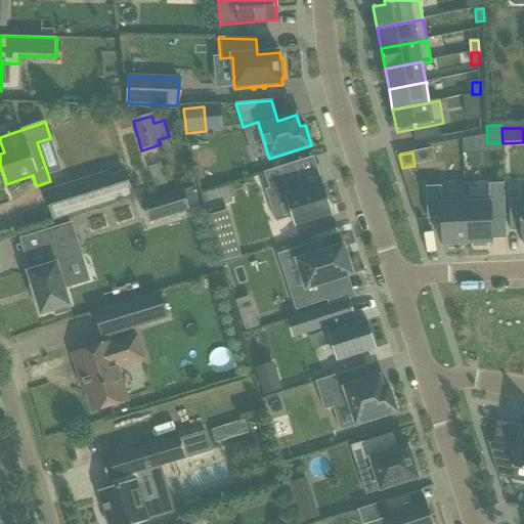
[(303,192),(299,181),(301,180),(295,163),(264,173),(269,190),(281,186),(295,227),(334,215),(324,185),(303,192)]
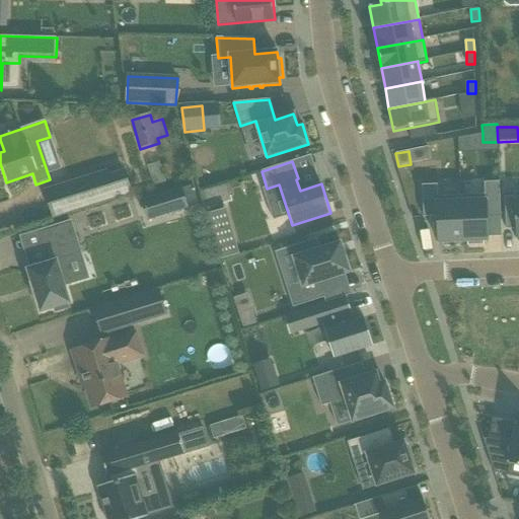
[(54,218),(116,199),(107,174),(106,171),(45,191),(54,218)]
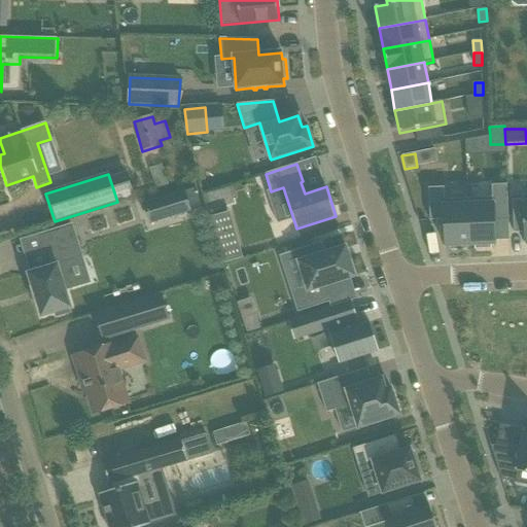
[(492,198),(468,199),(470,246),(476,246),(476,250),(488,250),(488,246),(495,245),(494,218),(508,217),(506,185),(491,185),(492,198)]
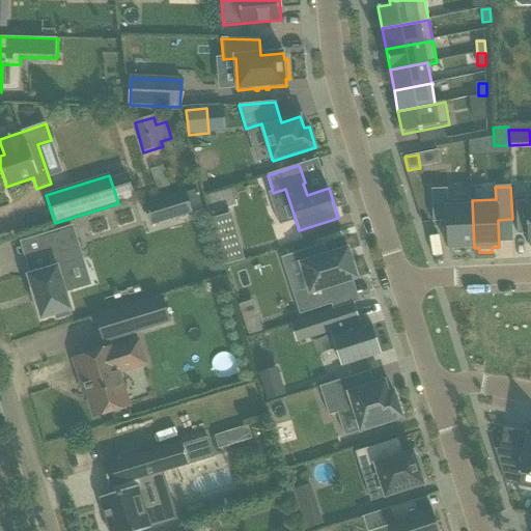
[(469,248),(474,248),(472,200),(448,201),(447,189),(431,190),(434,222),(447,222),(448,249),(456,249),(456,253),(469,253),(469,248)]
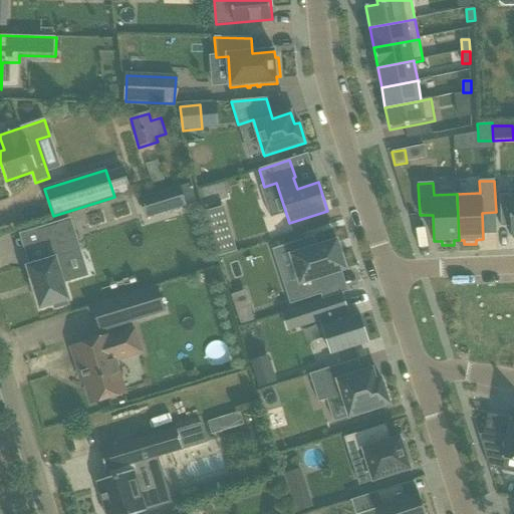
[(162,192),(169,212),(185,207),(179,187),(162,192)]
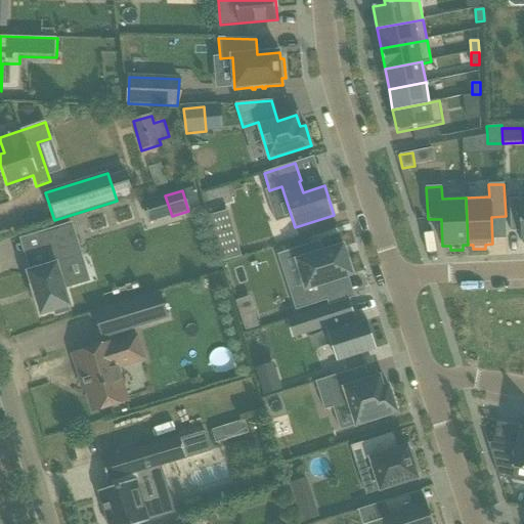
[(521,243),(523,242),(523,194),(519,194),(519,199),(510,200),(511,232),(521,231),(521,243)]
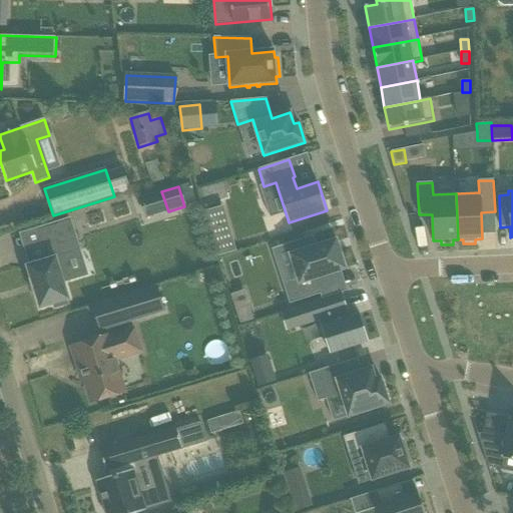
[(63,283),(70,280),(63,257),(79,251),(69,219),(39,229),(48,261),(27,267),(31,281),(35,295),(36,295),(40,309),(53,305),(54,309),(67,305),(66,301),(69,300),(63,283)]
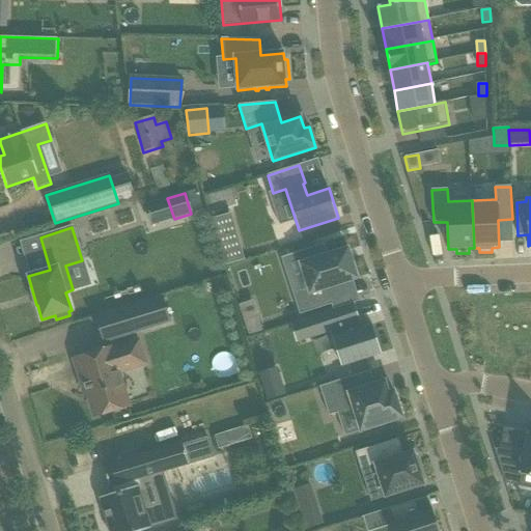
[(223,255),(242,250),(236,234),(219,239),(223,255)]
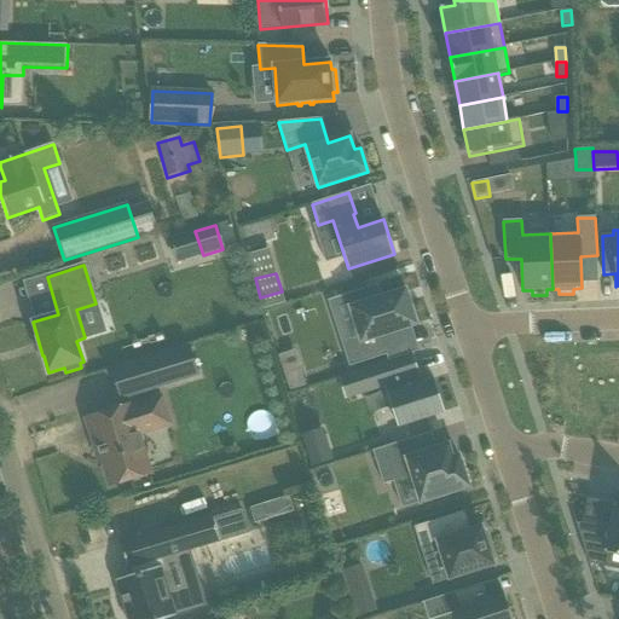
[(381,336),(412,327),(406,306),(409,305),(409,306),(411,306),(405,289),(404,290),(404,291),(382,298),(377,285),(346,295),(360,340),(342,346),(350,368),(387,356),(381,336)]
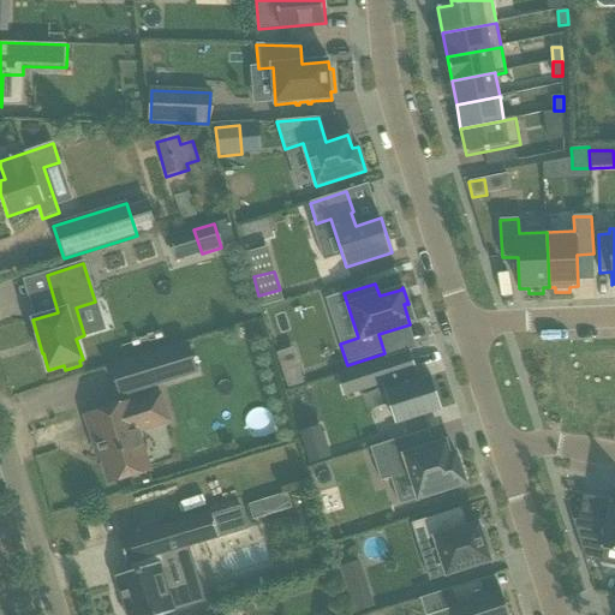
[(185,345),(136,360),(145,388),(195,372),(185,345)]
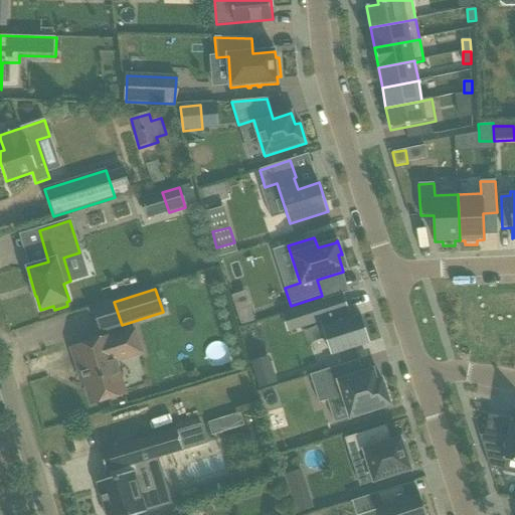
[(349,313),(344,295),(301,309),(307,326),(320,322),(331,356),(370,343),(361,316),(351,320),(348,313),(349,313)]
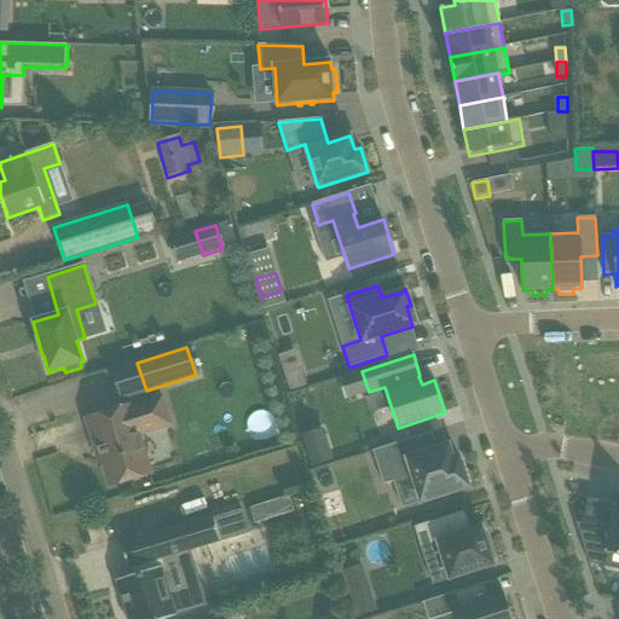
[(306,386),(301,371),(285,376),(290,392),(306,386)]
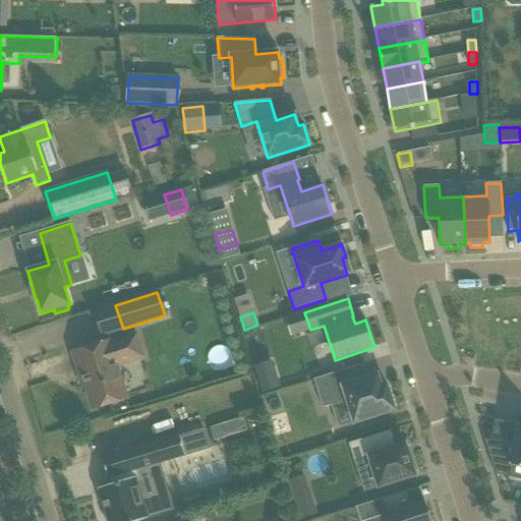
[(93,409),(129,398),(119,366),(143,358),(136,335),(109,343),(109,341),(72,353),(80,378),(82,377),(93,409)]
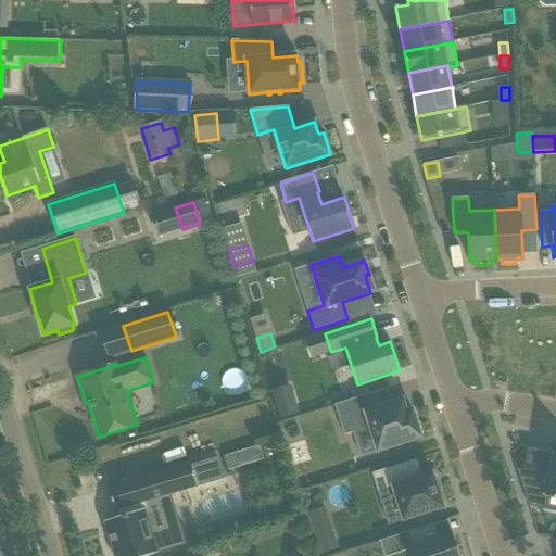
[(270,391),(280,420),(299,414),(289,384),(270,391)]
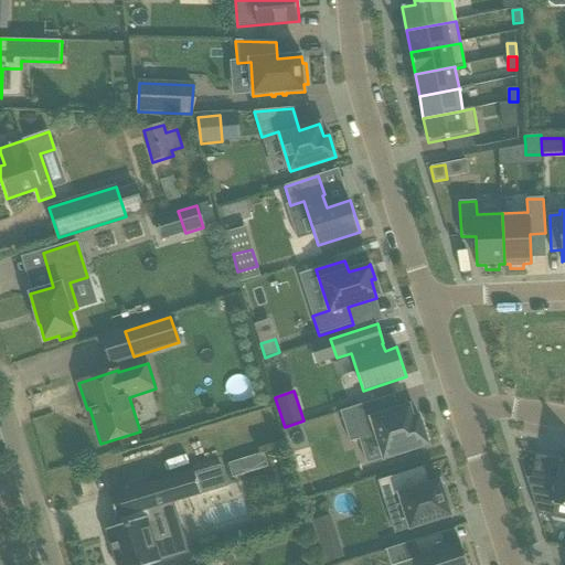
[(372,418),(368,403),(340,412),(350,443),(376,435),(384,459),(428,446),(419,417),(413,418),(409,406),(372,418)]
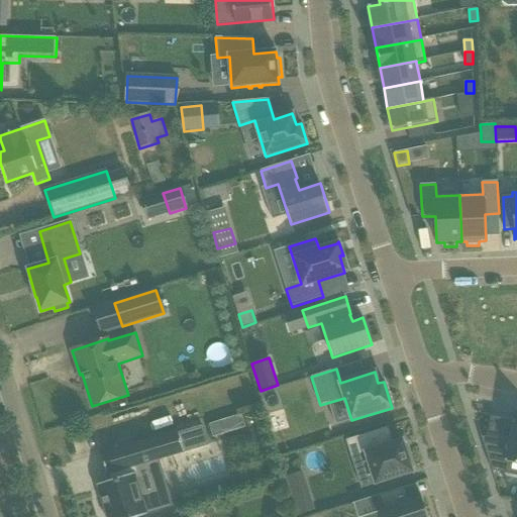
[(230,419),(234,431),(245,428),(241,415),(230,419)]
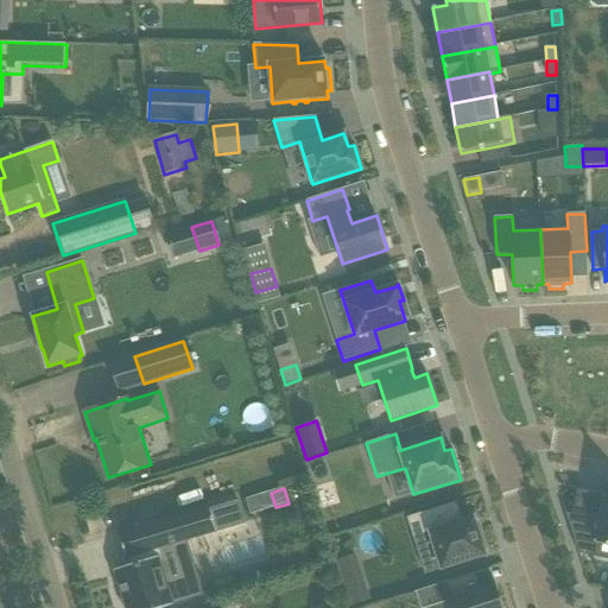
[(571,515),(567,514),(578,555),(593,557),(607,559),(607,496),(603,495),(599,520),(571,515)]
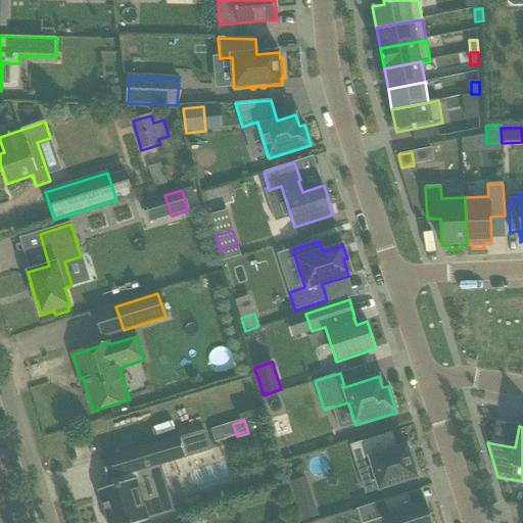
[(113,486),(98,490),(107,522),(141,522),(149,521),(148,520),(175,512),(169,491),(149,497),(143,478),(162,473),(160,466),(210,450),(205,431),(177,440),(177,437),(102,460),(108,481),(111,480),(113,486)]
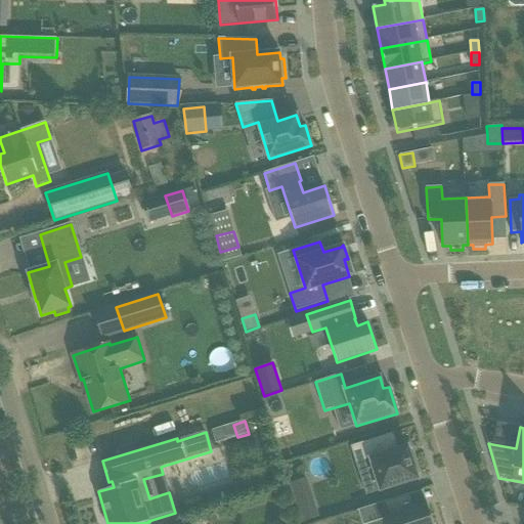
[(372,461),(381,490),(418,478),(417,474),(420,474),(416,461),(412,462),(407,447),(398,450),(393,433),(351,446),(357,465),(372,461)]
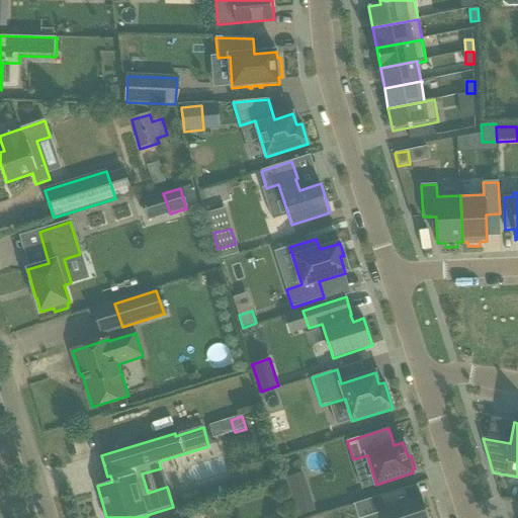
[(404,489),(377,497),(383,517),(427,517),(421,497),(408,501),(404,489)]
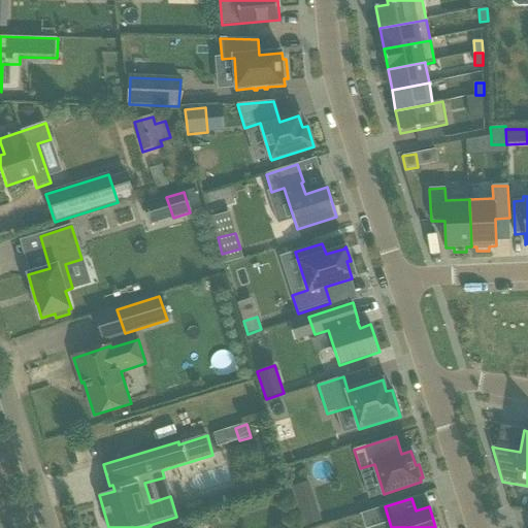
[(317,504),(298,510),(303,526),(321,521),(317,504)]
